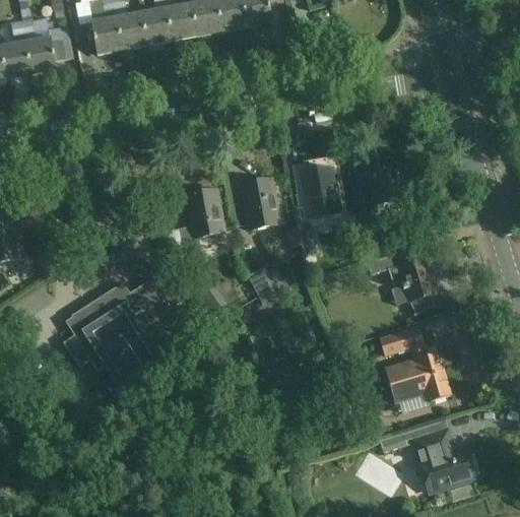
[(104,10),(115,8),(113,0),(102,0),(104,10)]
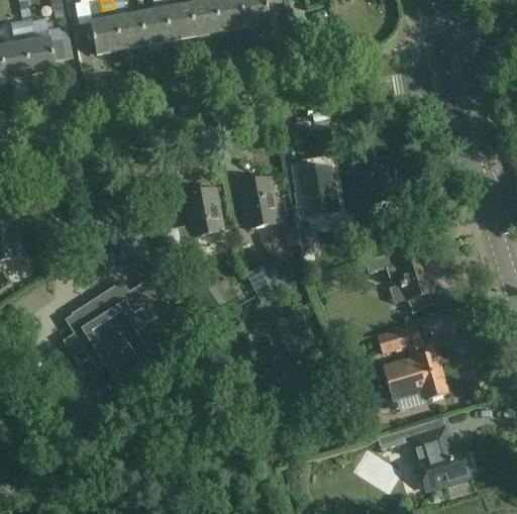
[(112,0),(114,8),(124,6),(123,0),(112,0)]
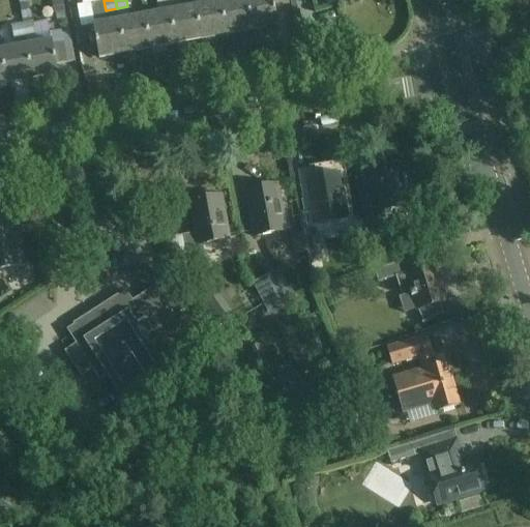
[(195,3),(201,36),(226,32),(219,0),(213,0),(195,3)]
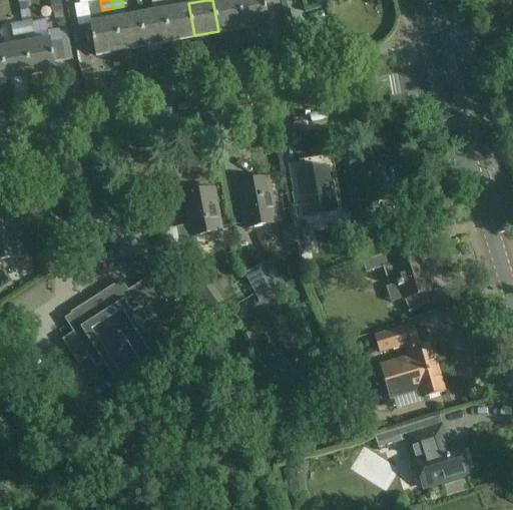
[(212,0),(218,31),(242,26),(237,0),(212,0)]
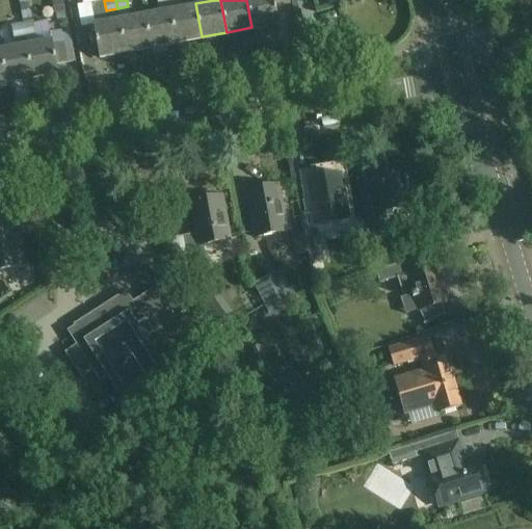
[(246,0),(251,27),(278,23),(274,0),(246,0)]
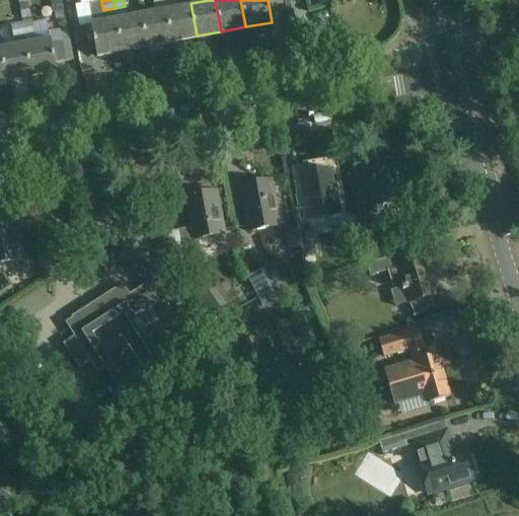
[(165,7),(171,40),(197,35),(191,3),(165,7)]
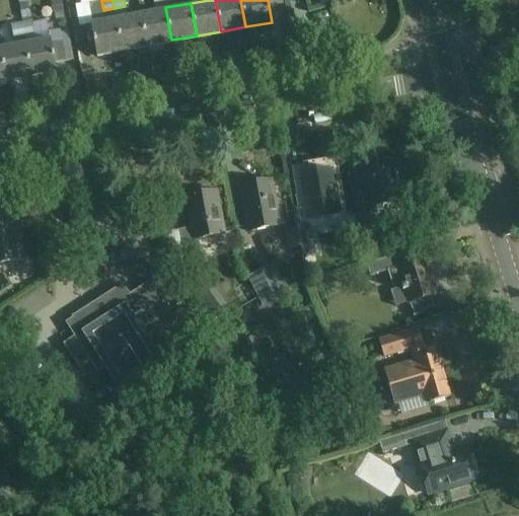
[(165,7),(141,12),(147,45),(171,40),(165,7)]
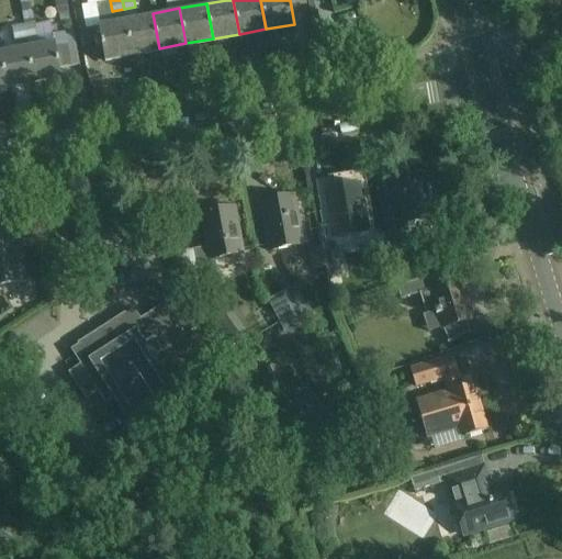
[(159,48),(153,13),(125,18),(132,53),(159,48)]
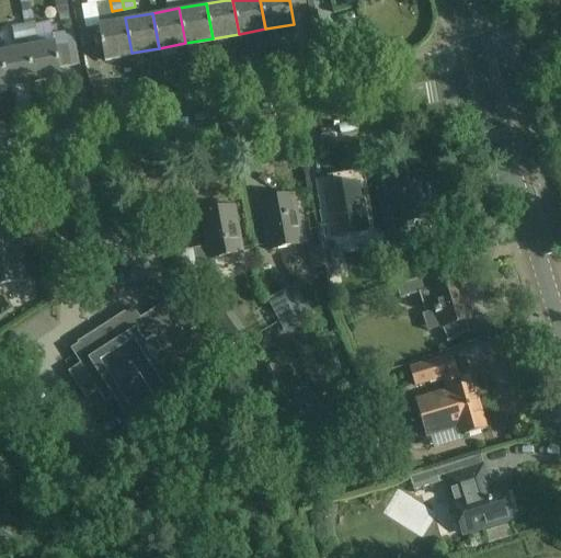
[(132,53),(125,18),(98,23),(104,58),(132,53)]
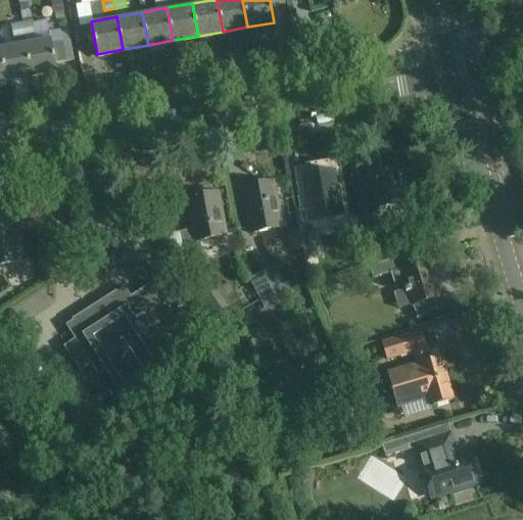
[(34,32),(31,18),(20,20),(22,34),(34,32)]
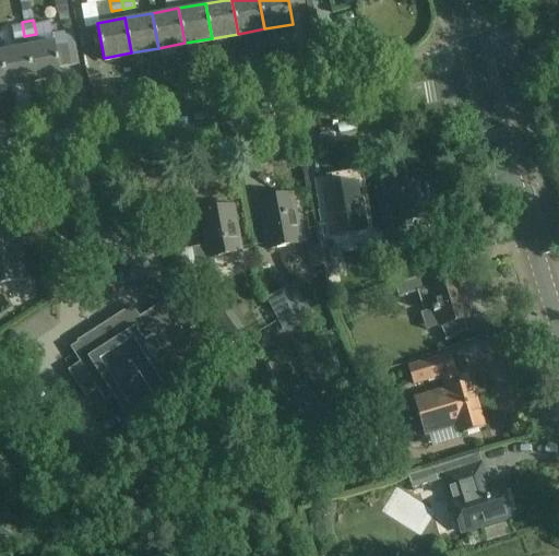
[(12,38),(24,36),(22,22),(10,24),(12,38)]
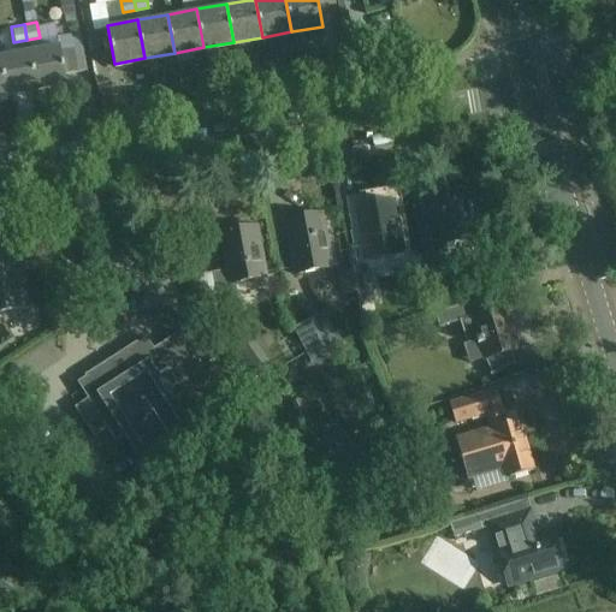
[(29,49),(35,88),(66,82),(59,43),(29,49)]
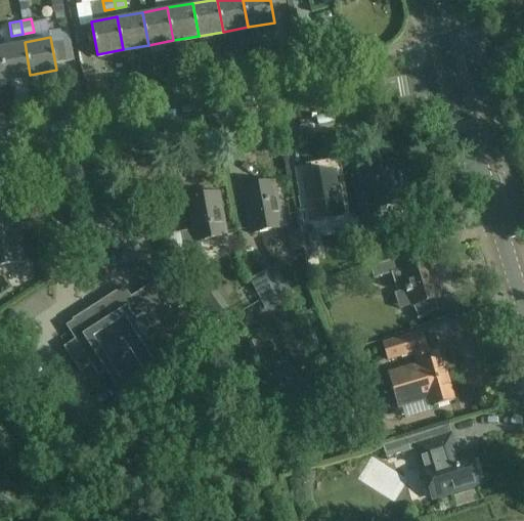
[(30,75),(25,42),(1,46),(6,79),(30,75)]
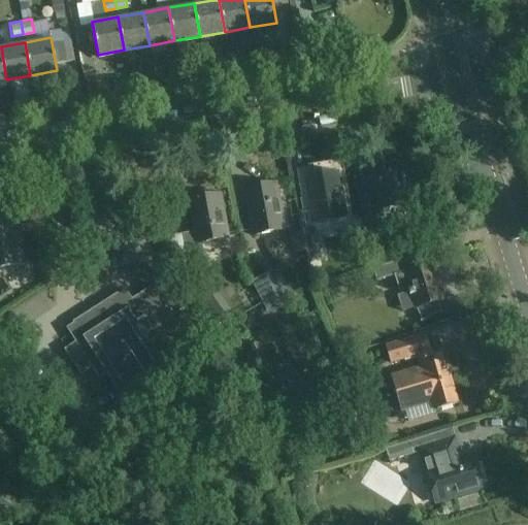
[(366,230),(378,227),(375,209),(405,204),(404,202),(413,200),(405,162),(397,164),(397,160),(367,165),(372,195),(360,197),(366,230)]
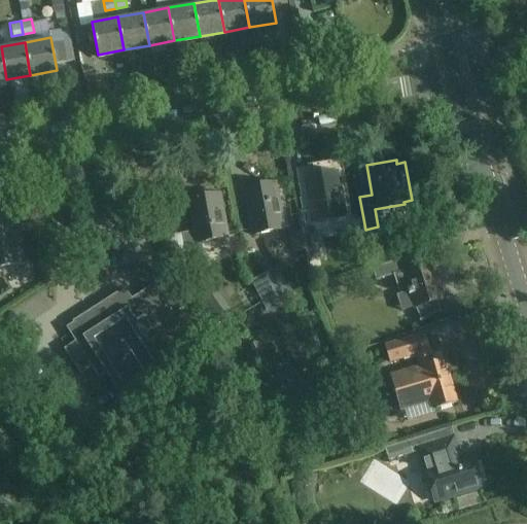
[(303,228),(302,228),(305,242),(306,250),(319,248),(314,220),(345,214),(337,170),(305,176),(311,206),(299,208),(303,228)]
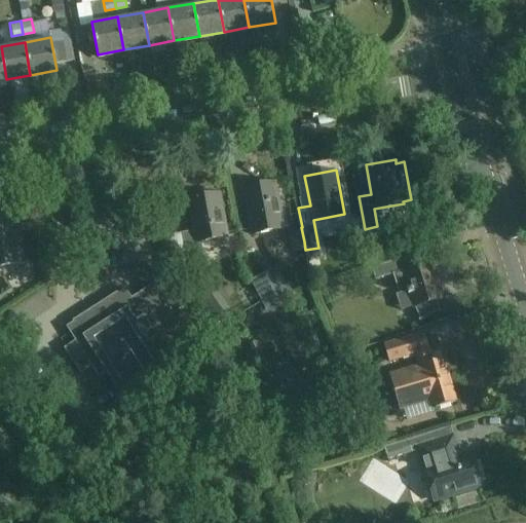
[(270,232),(269,229),(283,227),(274,182),(243,187),(252,232),(256,232),(256,235),(259,237),(268,235),(270,232)]
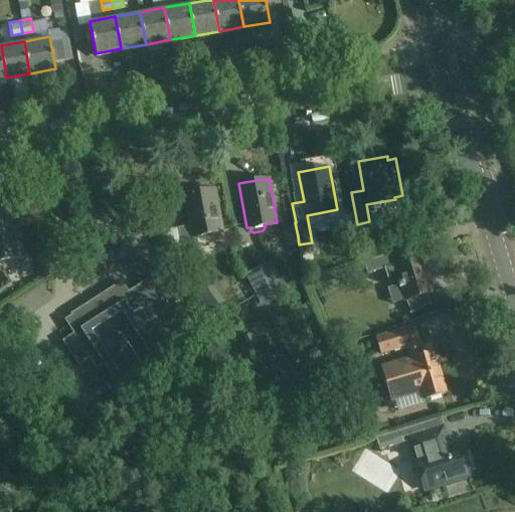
[(194,187),(195,191),(183,193),(189,223),(177,225),(183,260),(200,257),(196,234),(222,230),(214,187),(210,188),(210,185),(207,183),(196,184),(194,187)]
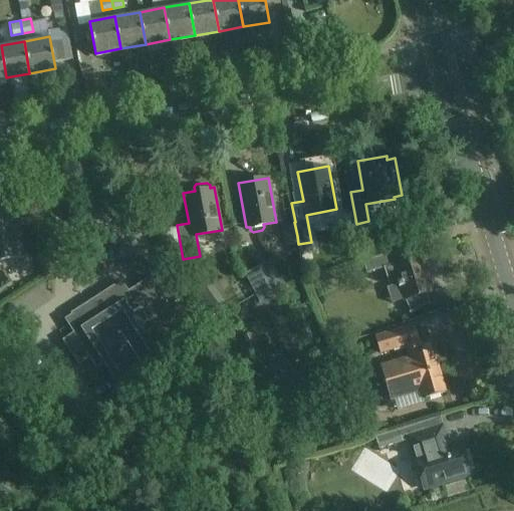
[(14,220),(11,204),(0,205),(0,258),(26,254),(20,219),(14,220)]
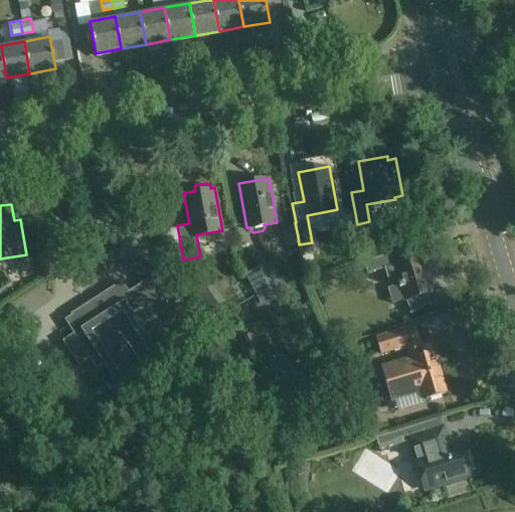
[(432,301),(428,291),(434,289),(423,254),(394,263),(391,251),(363,261),(367,272),(384,267),(389,283),(399,280),(400,283),(388,287),(393,302),(406,298),(412,311),(432,301)]
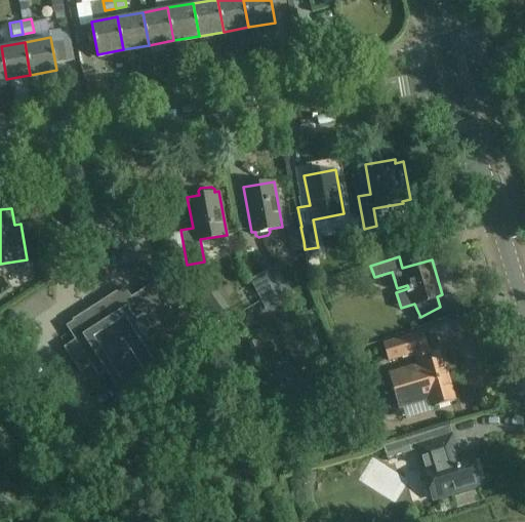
[(281,299),(266,270),(251,278),(267,307),(281,299)]
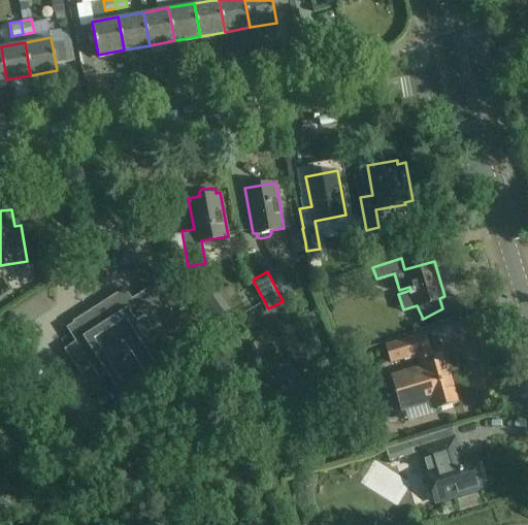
[(189,281),(195,290),(205,283),(199,273),(189,281)]
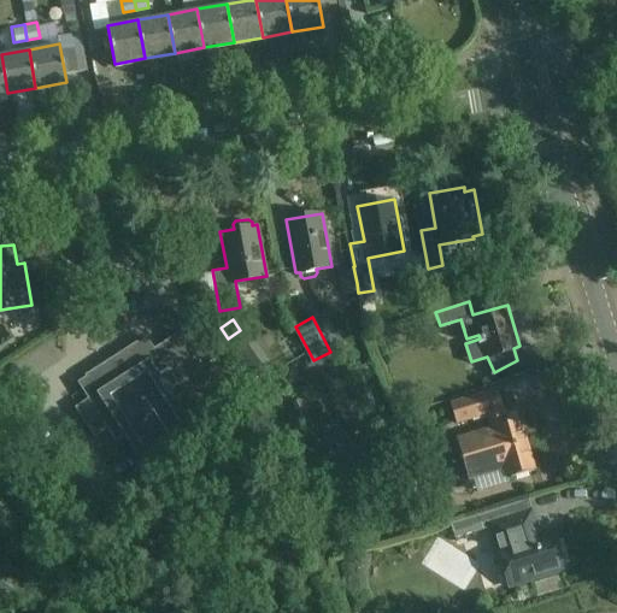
[(76,378),(88,396),(74,405),(92,434),(106,425),(113,438),(122,434),(137,457),(191,423),(187,418),(233,388),(221,369),(210,376),(180,329),(153,346),(146,335),(76,378)]
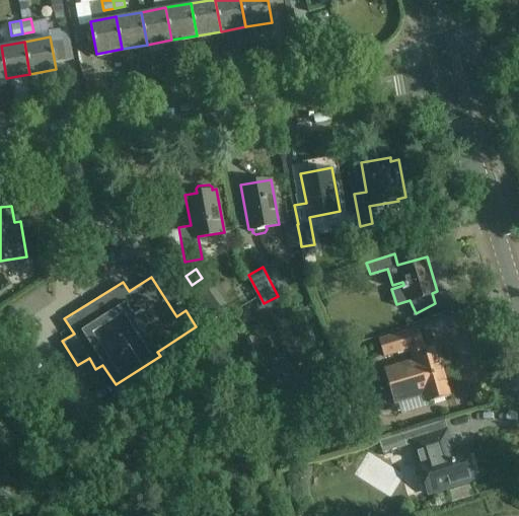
[(417,327),(389,336),(378,339),(383,355),(411,347),(416,364),(385,373),(395,407),(427,396),(428,400),(449,393),(436,353),(426,356),(417,327)]
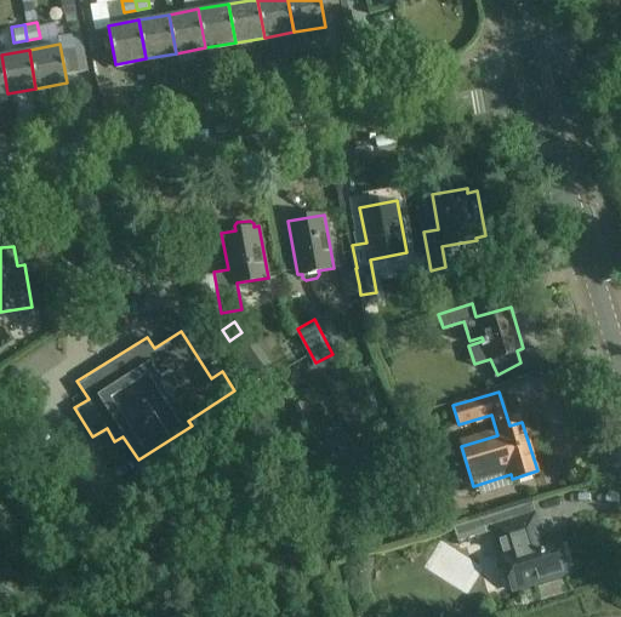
[(420,456),(394,464),(398,475),(423,467),(420,456)]
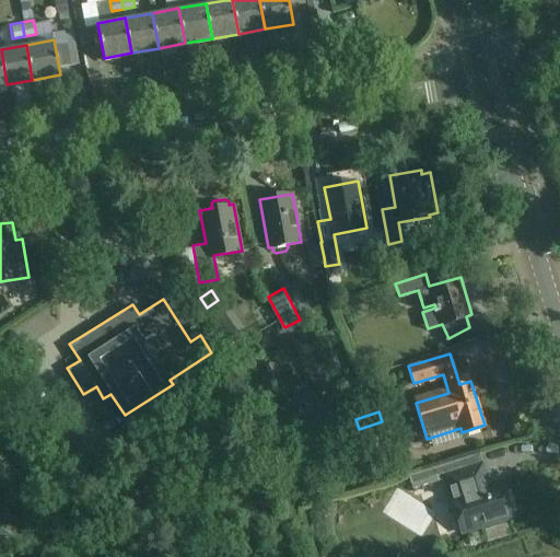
[(485,461),(462,467),(458,457),(410,473),(415,488),(443,479),(450,500),(452,500),(463,533),(515,517),(504,478),(491,483),(485,461)]
